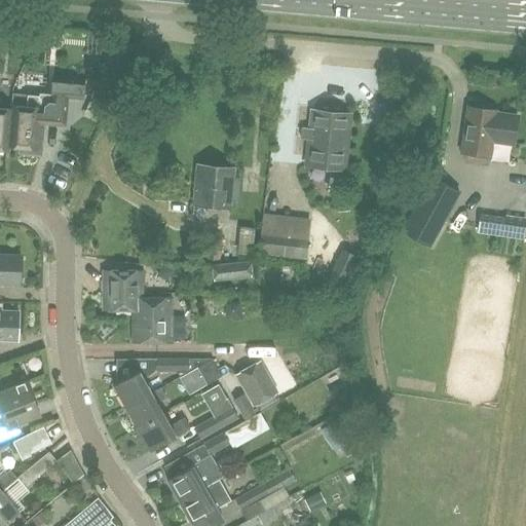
[(43,155),(46,123),(67,125),(69,98),(84,100),(86,79),(53,76),(52,96),(39,95),(39,97),(12,94),(10,109),(11,109),(10,124),(8,146),(9,146),(20,147),(20,153),(43,155)]
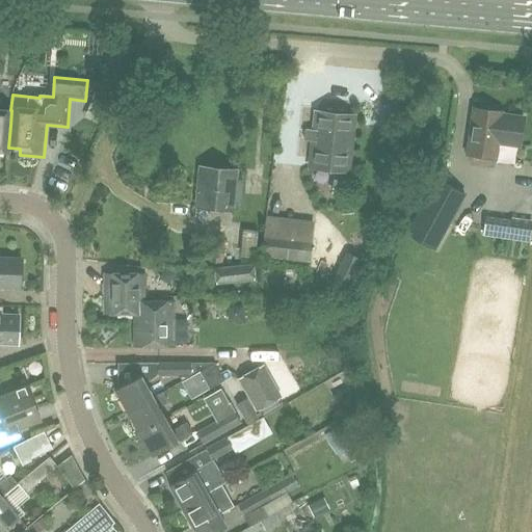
[(108,99),(109,81),(90,80),(88,97),(108,99)]
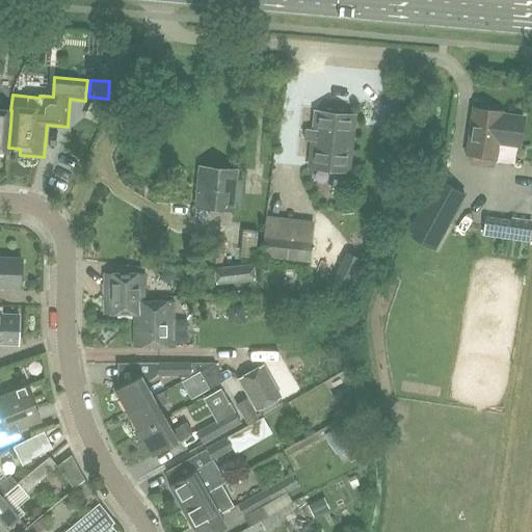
[(345,114),(343,109),(326,108),(324,112),(316,112),(311,170),(347,174),(352,115),(345,114)]
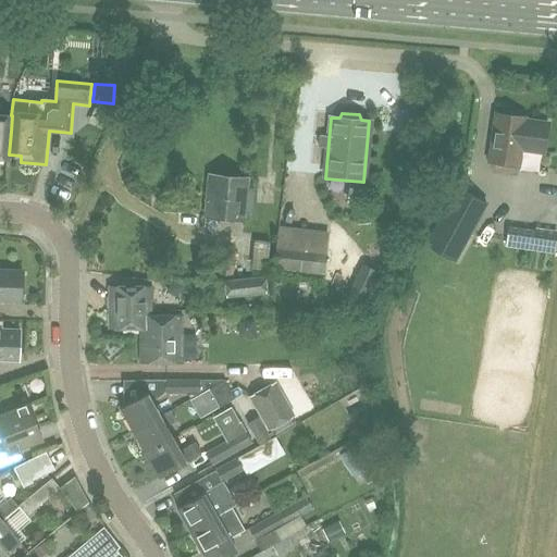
[(496,113),(490,161),(497,162),(496,173),(517,176),(519,165),(521,151),(545,155),(548,123),(525,121),(525,118),(496,113)]
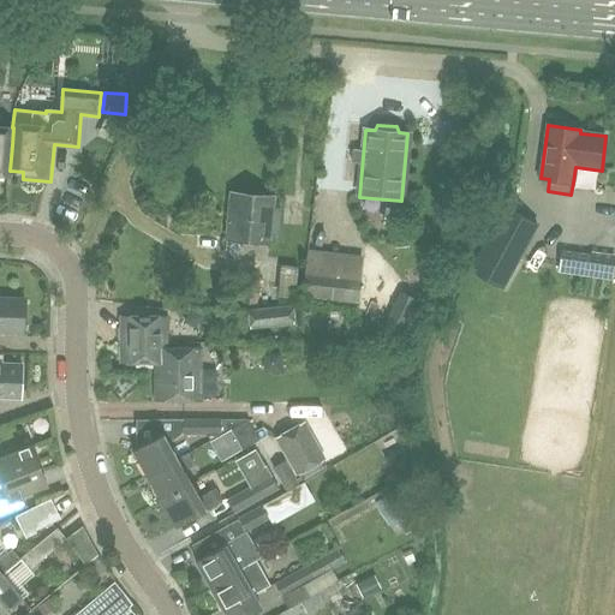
[(0,174),(11,175),(11,171),(10,171),(12,145),(13,127),(12,127),(0,126),(0,174)]
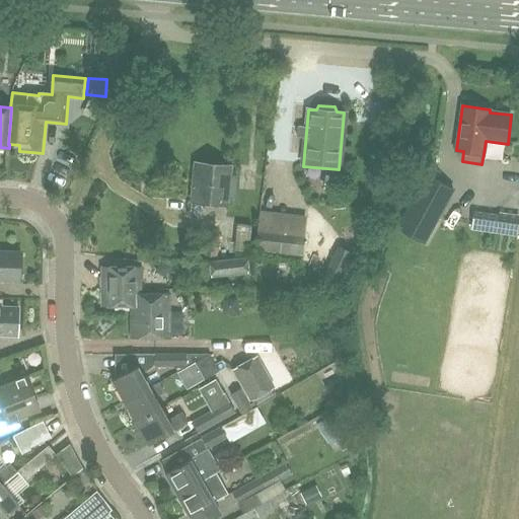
[(195,162),(191,201),(227,205),(228,199),(236,200),(238,176),(230,175),(231,165),(195,162)]
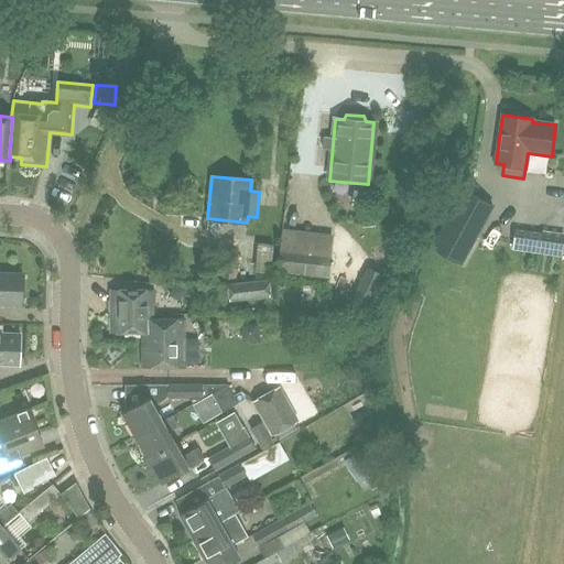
[(495,206),(463,188),(430,249),(462,266),(495,206)]
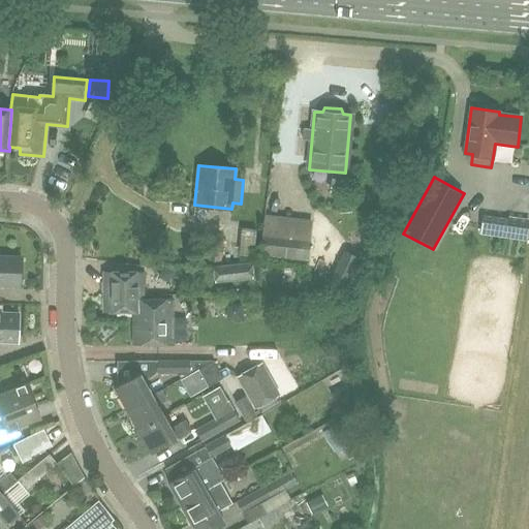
[(254,257),(256,229),(242,228),(239,256),(254,257)]
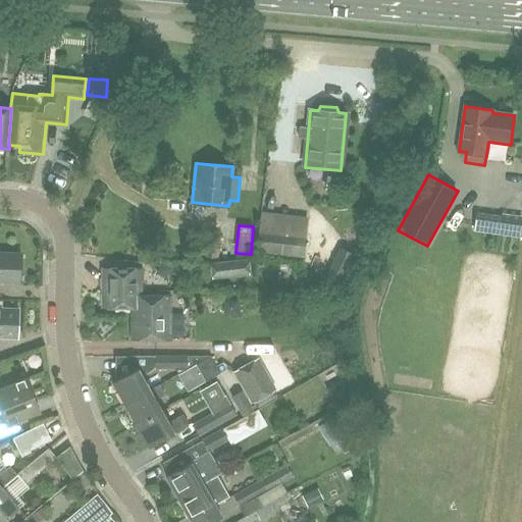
[(304,259),(306,232),(260,227),(257,252),(304,259)]
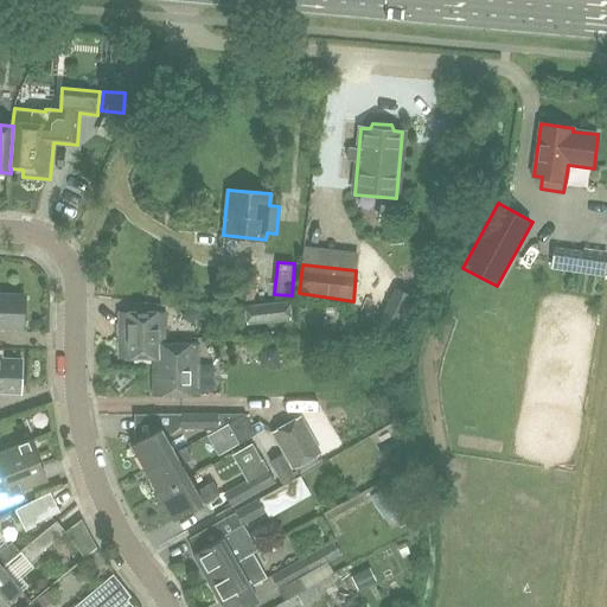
[(242,272),(238,300),(254,302),(257,274),(242,272)]
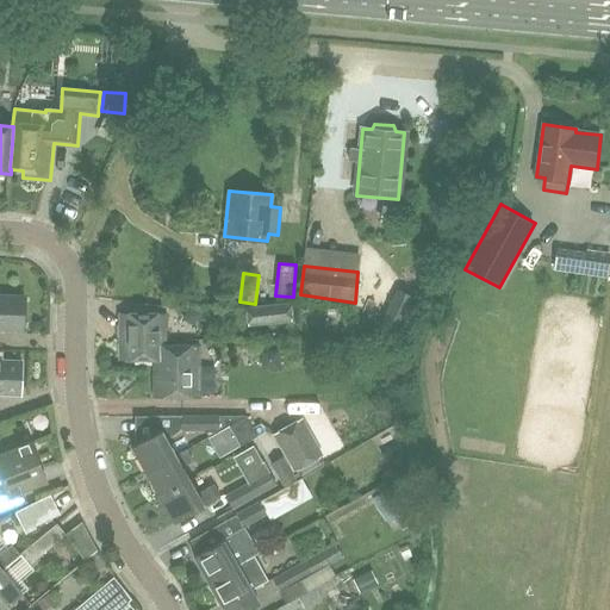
[(380,331),(403,341),(421,302),(399,292),(380,331)]
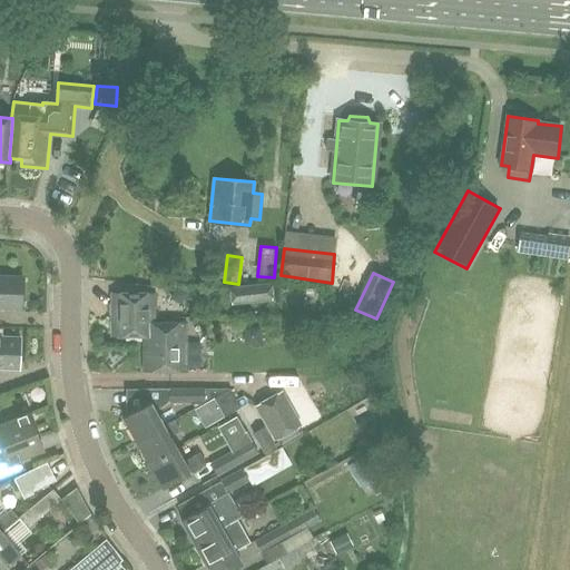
[(0,306),(22,308),(23,278),(0,277),(0,306)]
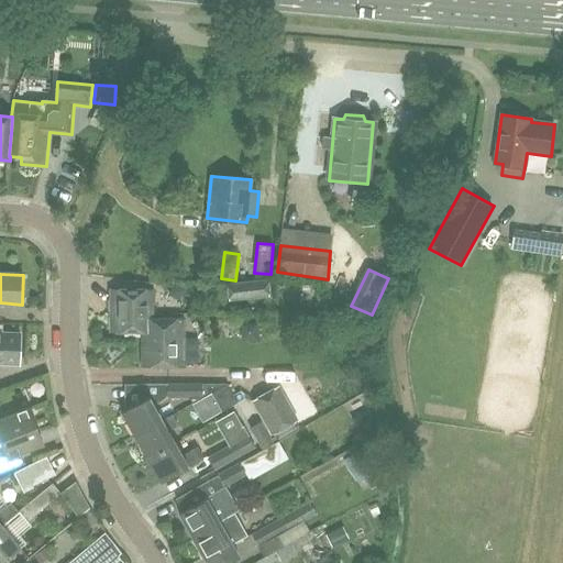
[(267,282),(240,284),(242,299),(268,296),(267,282)]
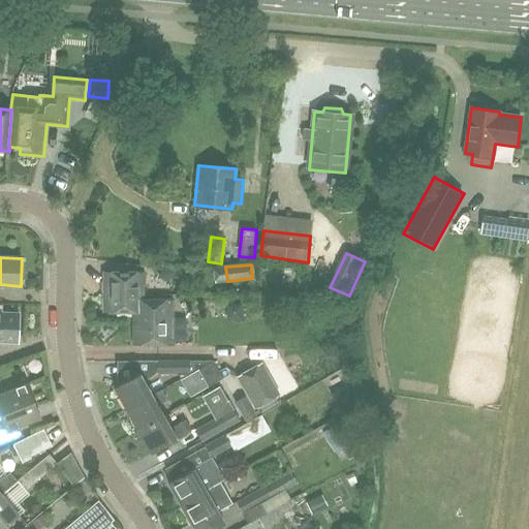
[(132,300),(143,300),(144,273),(104,273),(103,312),(132,312),(132,300)]
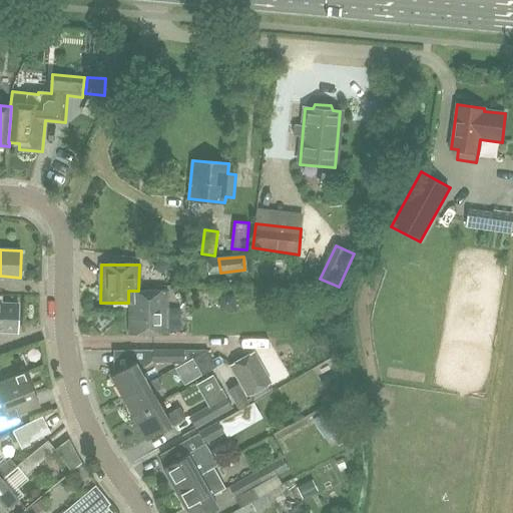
[(128,291),(128,303),(128,335),(166,335),(166,291),(138,291),(128,291)]
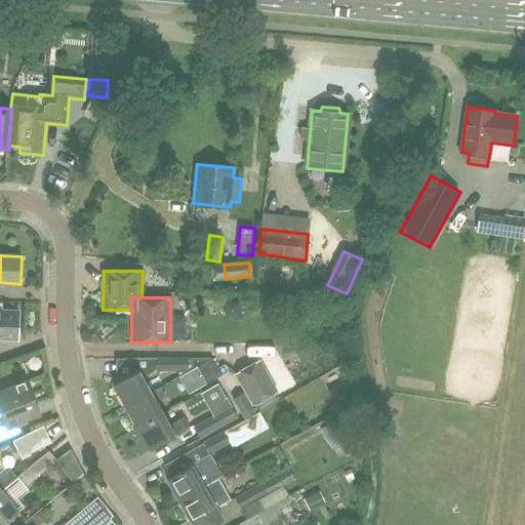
[(0,303),(0,338),(17,339),(19,312),(1,311),(1,304),(0,303)]
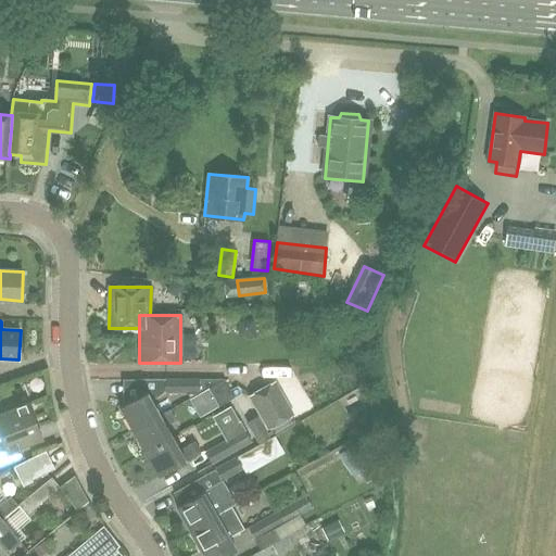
[(225,379),(164,380),(164,393),(187,393),(190,400),(209,388),(225,379)]
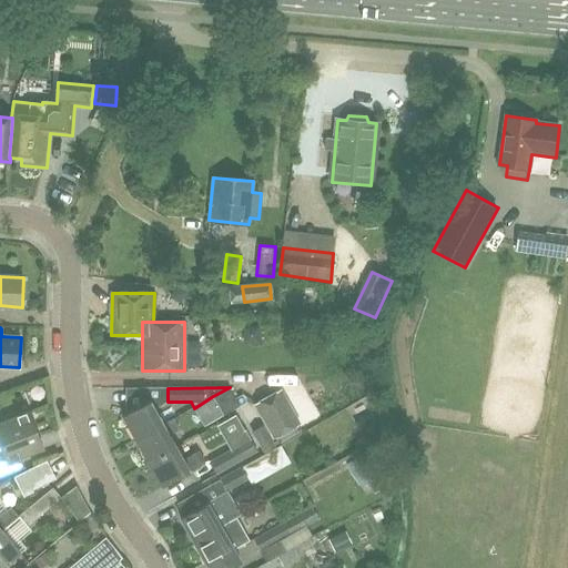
[(213,396),(224,415),(241,406),(230,387),(213,396)]
